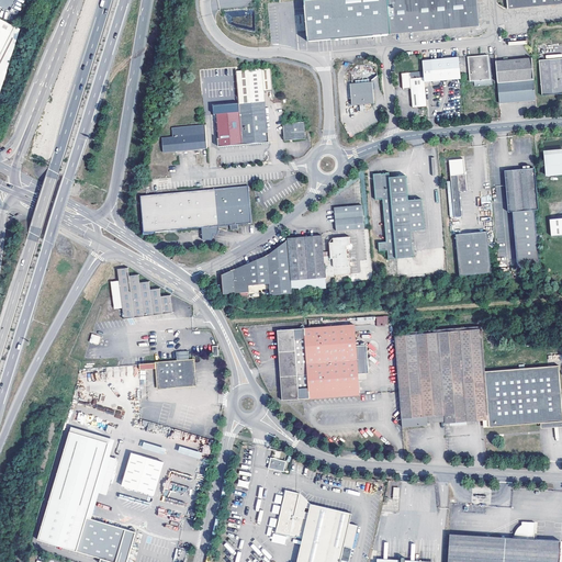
[(306,42),(472,26),(471,20),(479,20),(478,0),(314,0),(303,1),(306,42)]
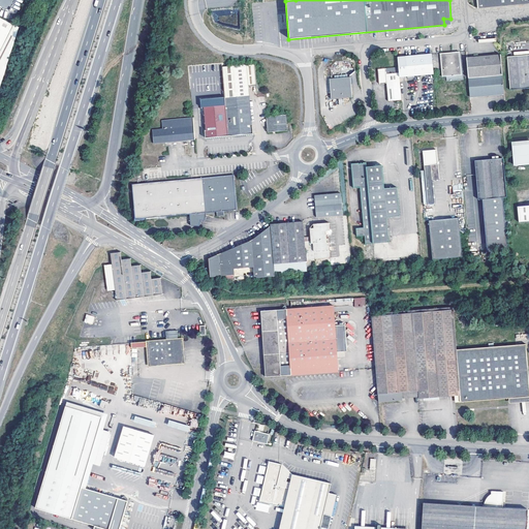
[(0,89),(20,27),(0,17),(0,89)]
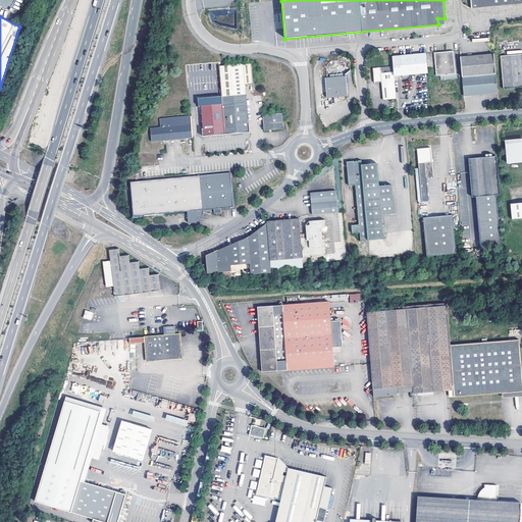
[(454,51),(434,53),(436,75),(456,73),(454,51)]
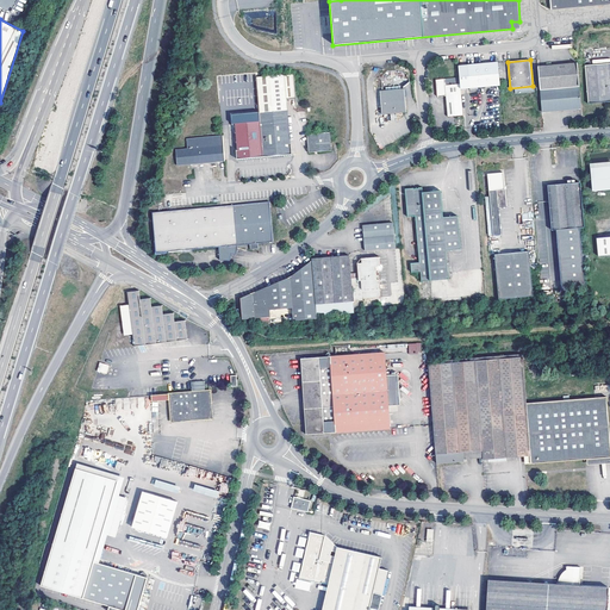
[(499,62),(459,66),(460,78),(461,88),(500,85),(499,62)]
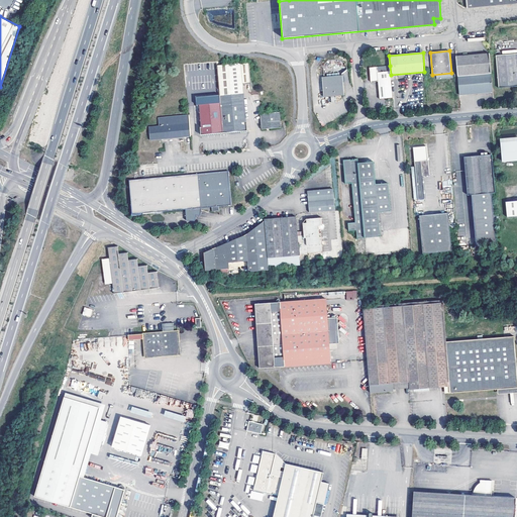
[(490,53),(456,56),(457,76),(492,73),(490,53)]
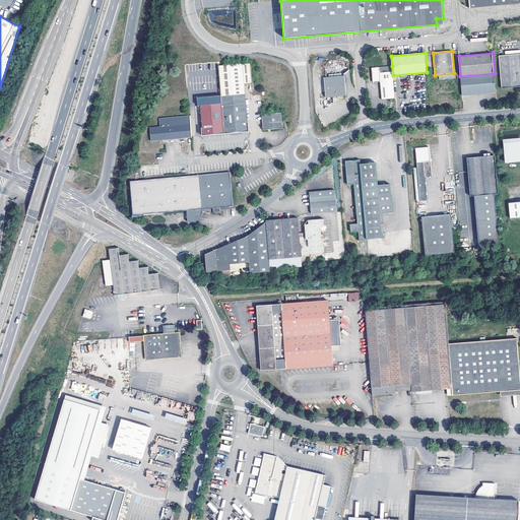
[(519,86),(519,53),(499,56),(502,88),(519,86)]
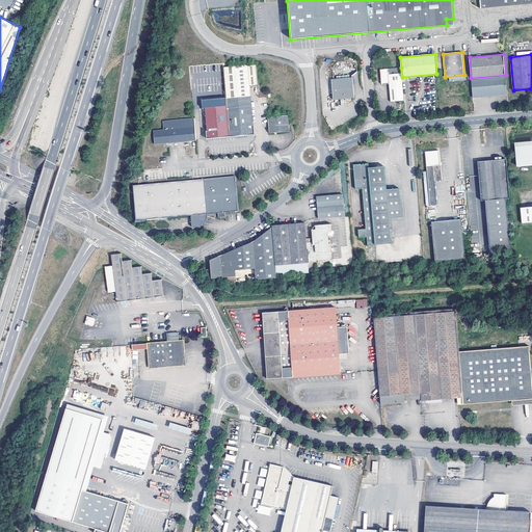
[(227,99),(230,136),(256,134),(251,86),(258,86),(257,64),(223,68),(227,99)]
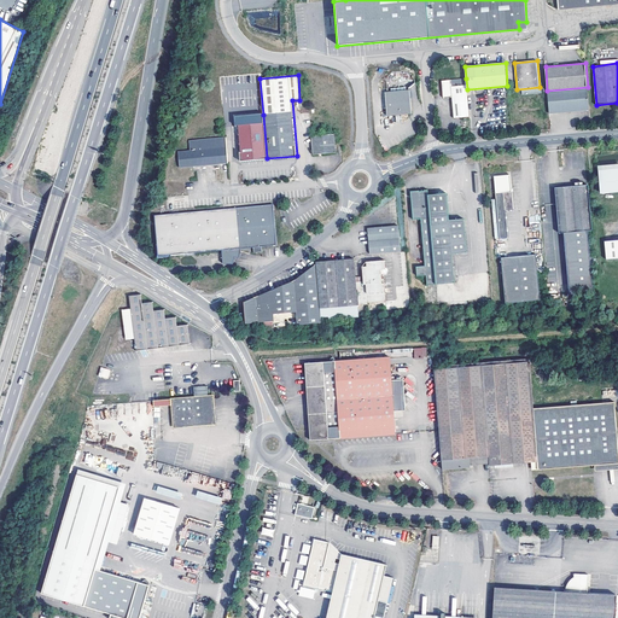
[(467,89),(466,79),(452,80),(452,79),(443,80),(444,98),(452,97),(454,118),(470,117),(467,89)]
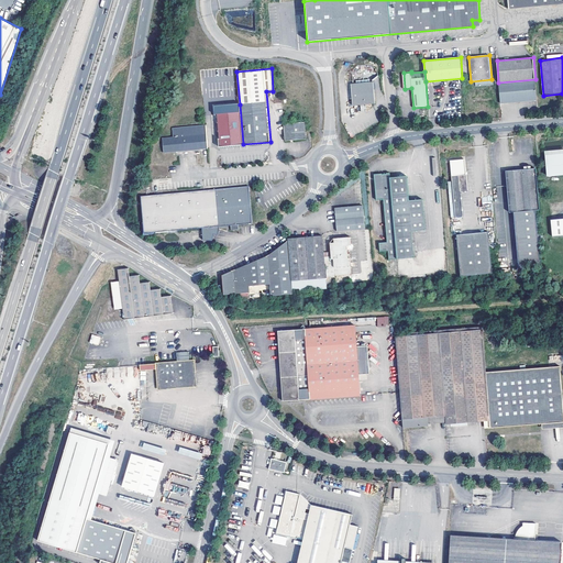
[(536,79),(498,83),(500,105),(538,101),(536,79)]
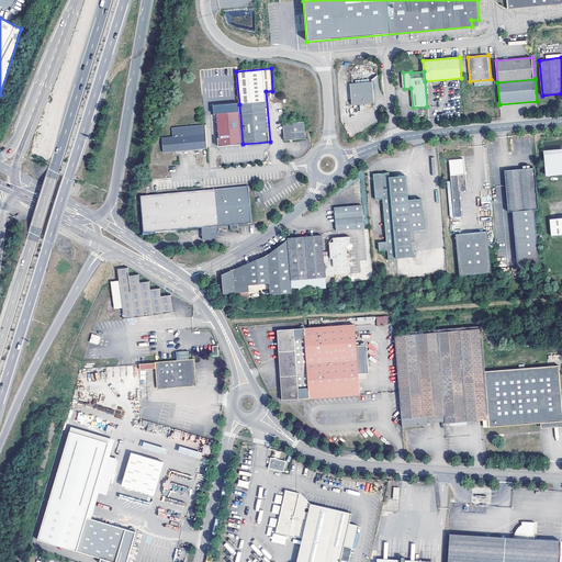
[(352,105),(360,105),(363,105),(375,104),(373,82),(370,82),(370,80),(355,80),(356,83),(351,83),(352,105)]
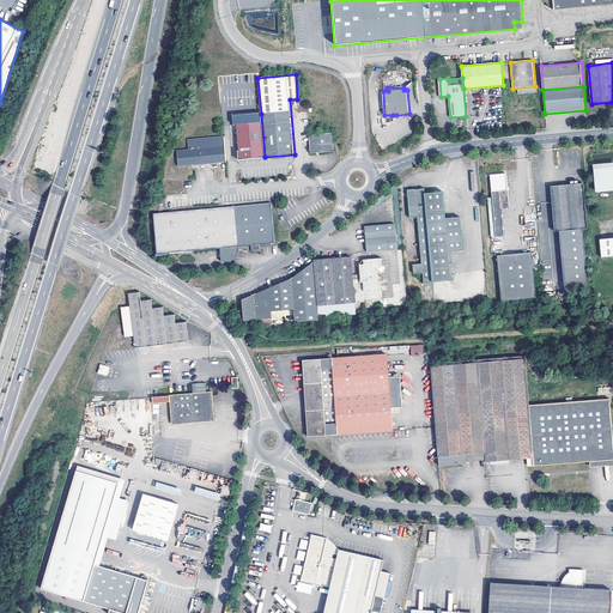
[(265,157),(261,114),(236,116),(240,159),(265,157)]
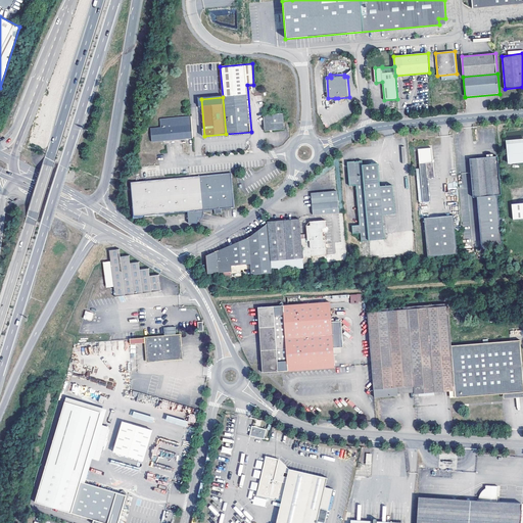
[(283,113),(264,115),(266,131),(285,130),(283,113)]
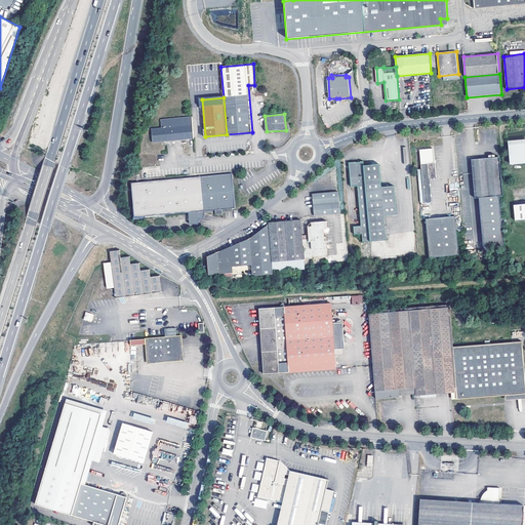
[(194,138),(192,117),(161,120),(162,128),(152,130),(153,143),(194,138)]
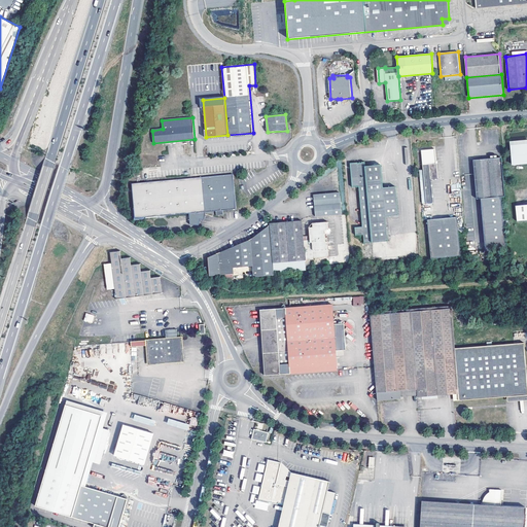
[(526,143),(510,145),(512,164),(526,163),(526,143)]
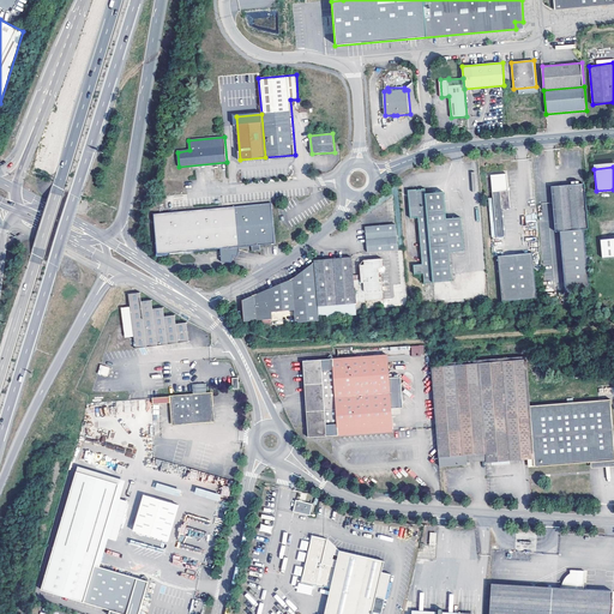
[(509,174),(492,175),(494,198),(489,198),(493,247),(506,247),(506,236),(503,210),(511,209),(510,191),(509,174)]
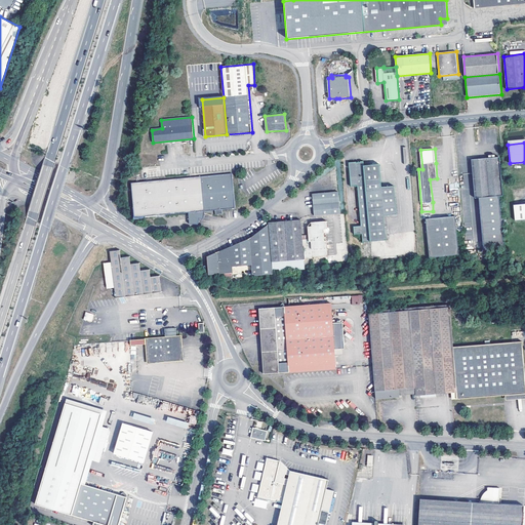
[(500,157),(473,159),(476,198),(479,198),(484,249),(505,247),(499,196),(503,196),(500,157)]
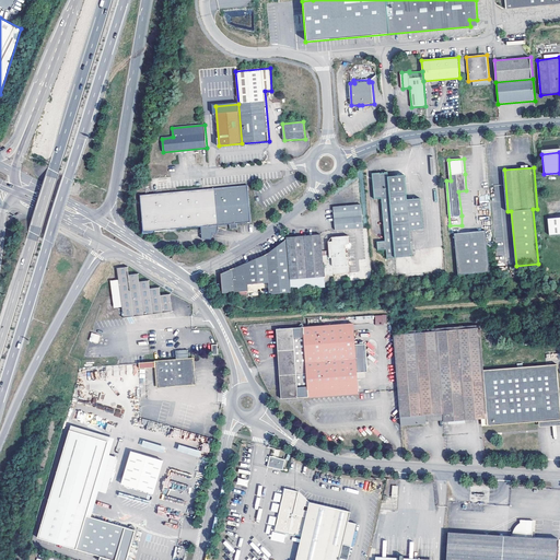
[(378,173),(377,173),(373,173),(375,198),(381,198),(385,242),(377,242),(378,252),(386,251),(387,258),(396,257),(397,264),(413,261),(412,256),(413,256),(411,229),(424,228),(422,197),(408,198),(406,175),(389,176),(388,172),(385,172),(384,174),(383,173),(381,174),(378,173)]
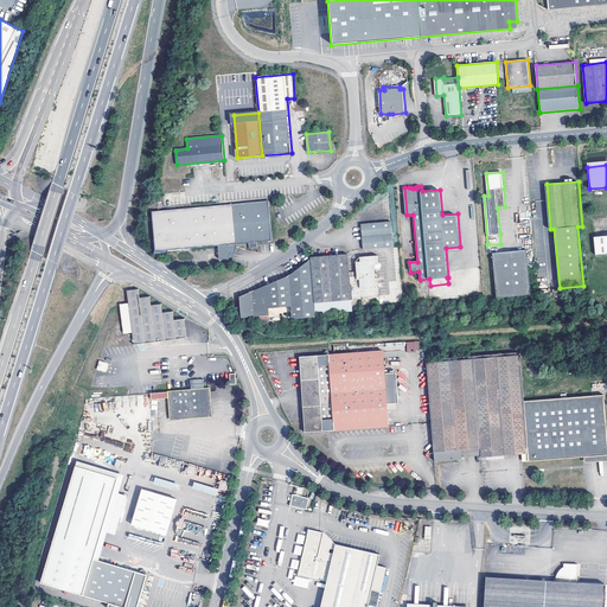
[(268,202),(153,212),(157,253),(219,246),(221,260),(232,259),(231,253),(237,251),(237,244),(249,243),(249,248),(257,248),(257,243),(272,242),(268,202)]
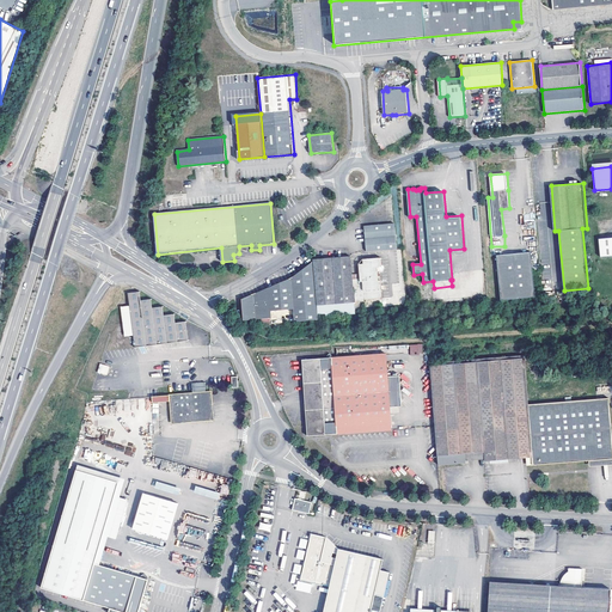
[(397,250),(395,224),(365,226),(367,252),(397,250)]
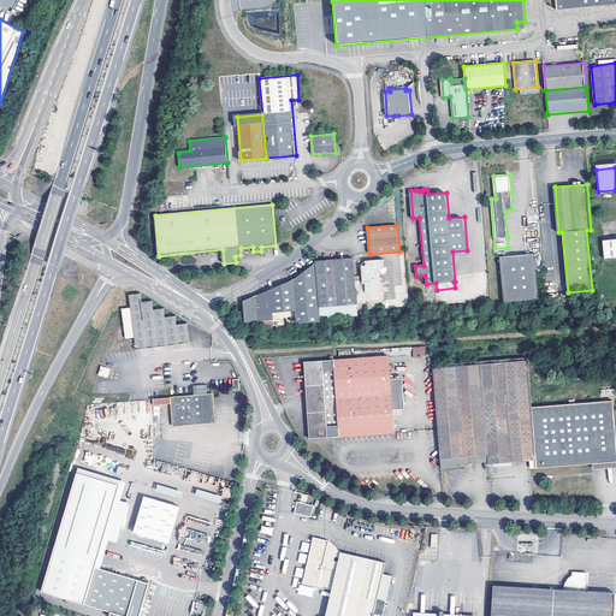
[(615,238),(603,241),(605,259),(615,258),(615,238)]
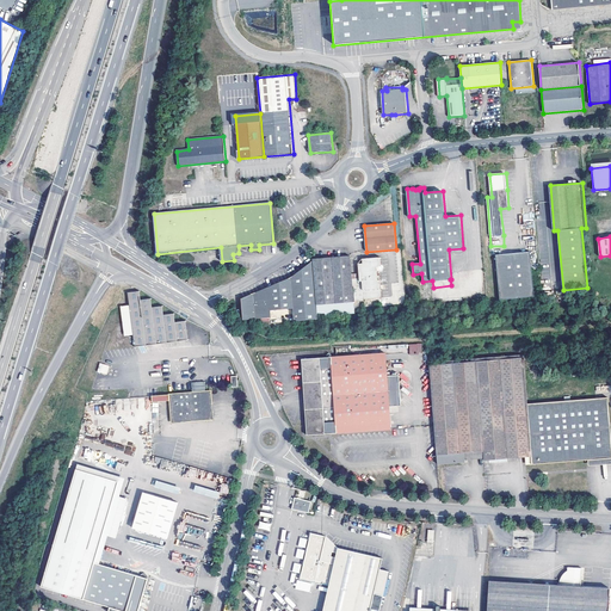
[(535,297),(531,252),(497,255),(500,300),(535,297)]
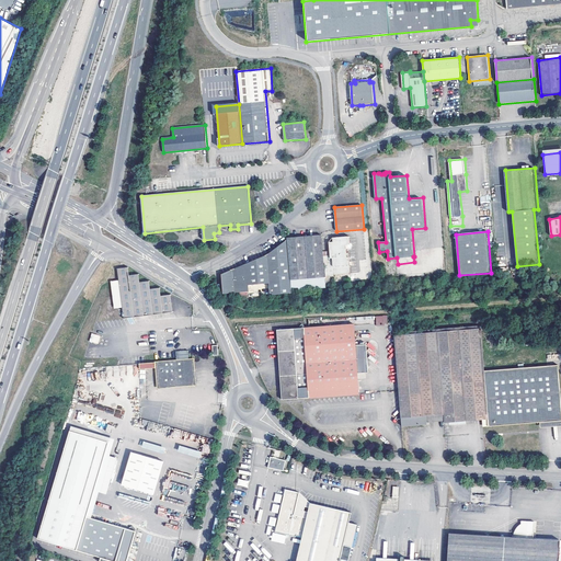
[(330,255),(323,256),(321,236),(287,238),(287,241),(266,256),(227,272),(222,275),(224,295),(248,292),(249,297),(292,294),(290,281),(332,277),(330,255)]
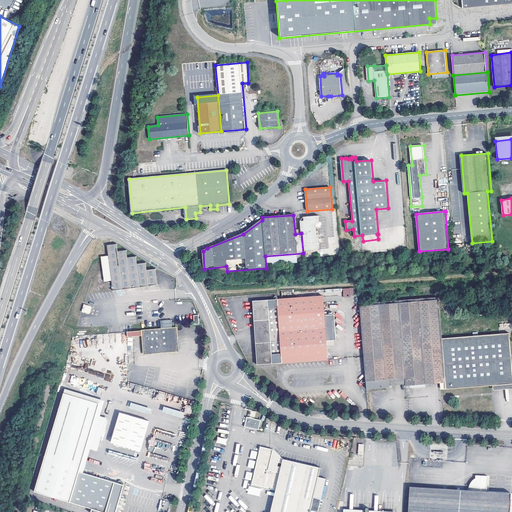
[(301,233),(303,253),(305,253),(304,251),(320,250),(318,231),(317,231),(316,224),(319,223),(318,216),(303,217),(303,221),(300,221),(301,233)]
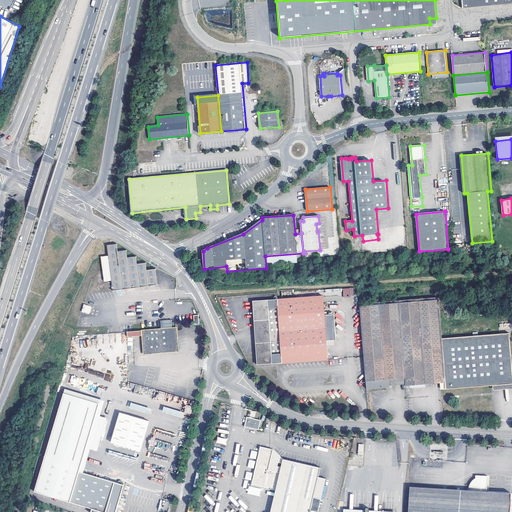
[(117,243),(107,245),(109,256),(112,281),(114,290),(158,285),(156,269),(147,270),(146,262),(137,263),(136,256),(128,257),(127,250),(118,251),(117,243)]
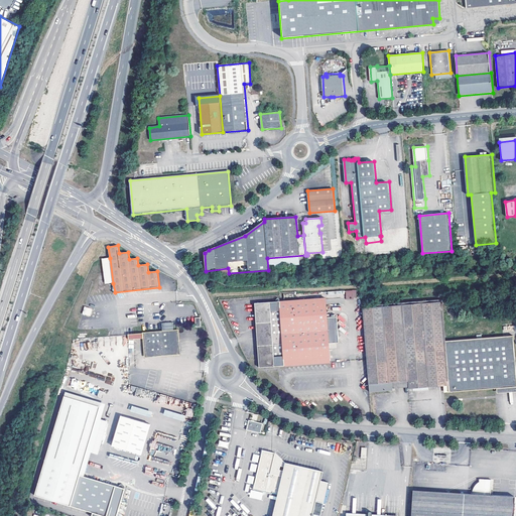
[(105,284),(113,283),(110,258),(103,259),(105,284)]
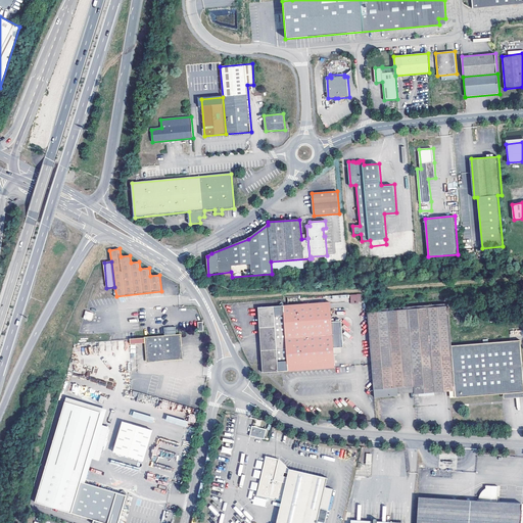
[(362,302),(361,294),(350,294),(350,303),(362,302)]
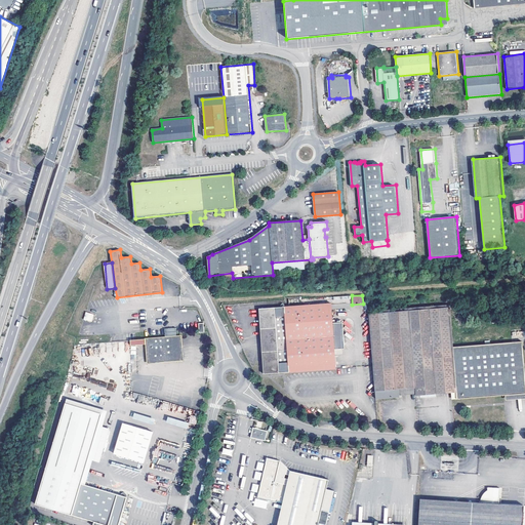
[(264,374),(290,372),(321,370),(337,369),(336,350),(346,349),(344,323),(334,323),(332,304),(259,309),(264,374)]
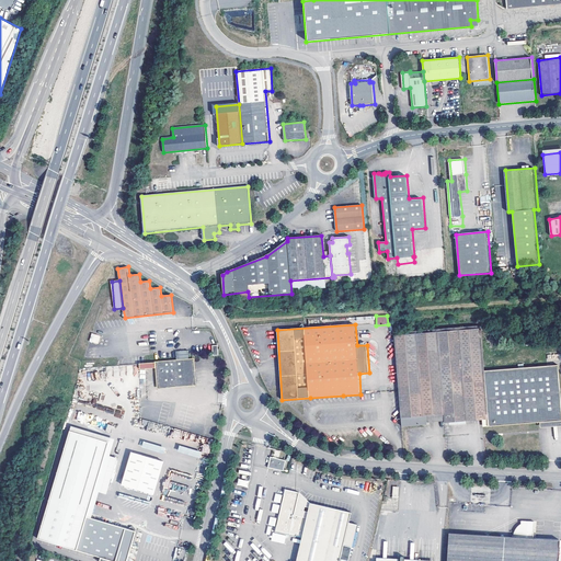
[(482,325),(395,332),(395,335),(438,332),(480,329),(482,328),(482,325)]
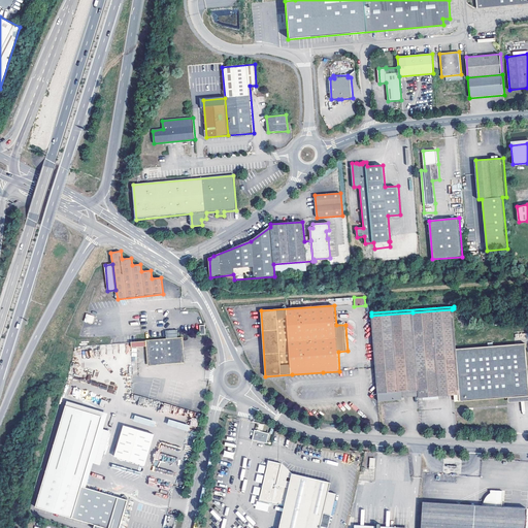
[(413,312),(371,316),(378,401),(398,399),(398,401),(403,401),(402,395),(402,391),(419,390),(420,395),(420,398),(459,395),(460,401),(508,397),(527,395),(527,374),(525,343),(457,350),(454,308),(452,309),(413,312)]
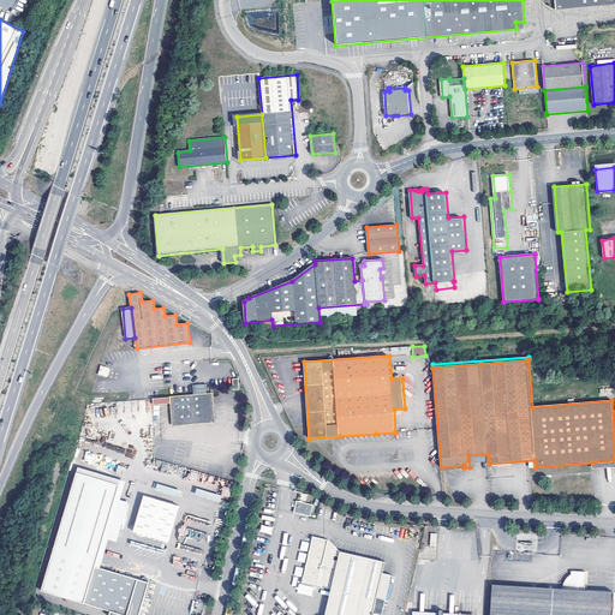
[(215,422),(212,394),(171,398),(172,404),(174,425),(215,422)]
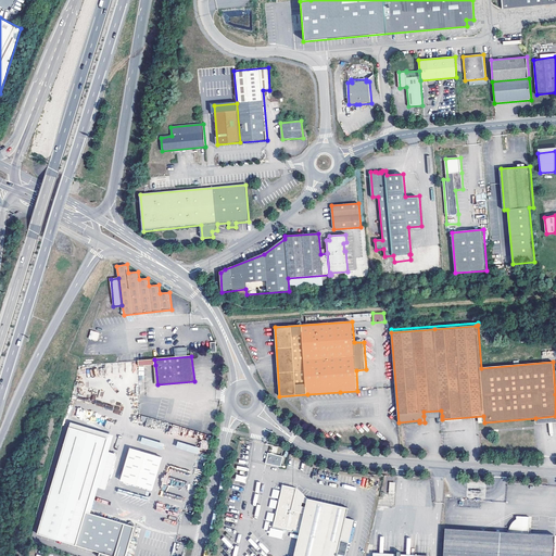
[(138,361),(78,366),(27,542),(74,555),(184,555),(213,437),(138,415),(139,366),(138,361)]
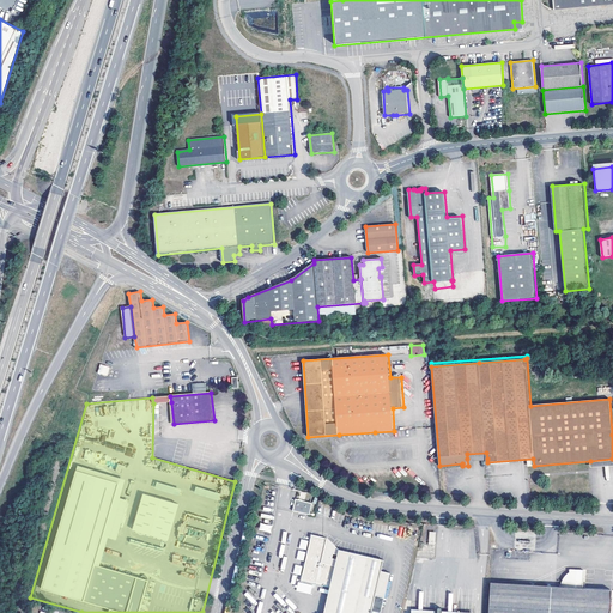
[(309,515),(311,503),(296,499),(293,510),(309,515)]
